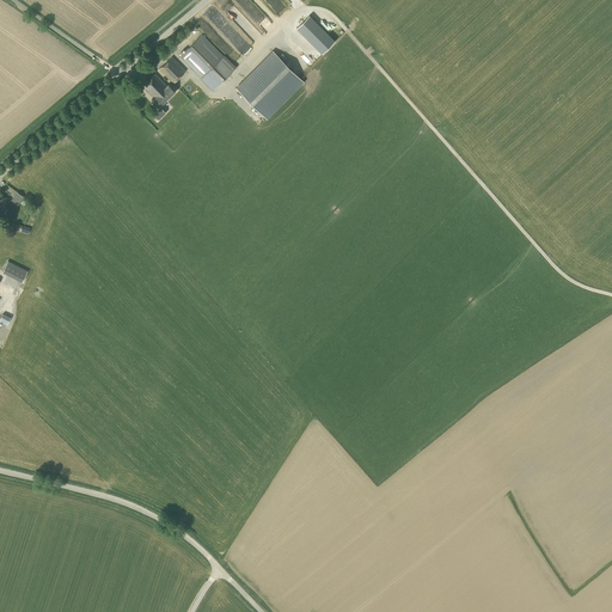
[(231,4),(234,1),(232,0),(227,0),(224,5),(230,11),(234,6),(231,4)]
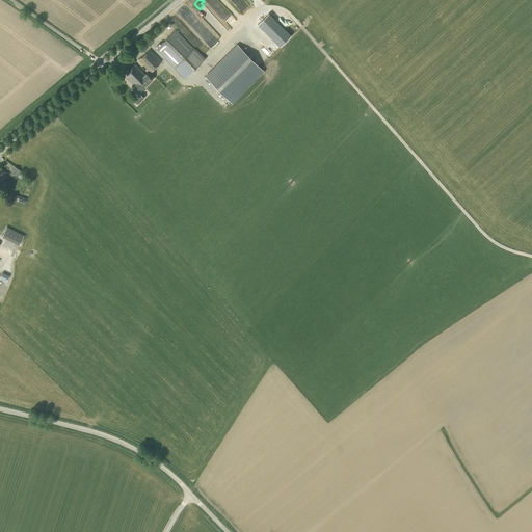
[(211,35),(194,19),(190,24),(207,40),(211,35)]
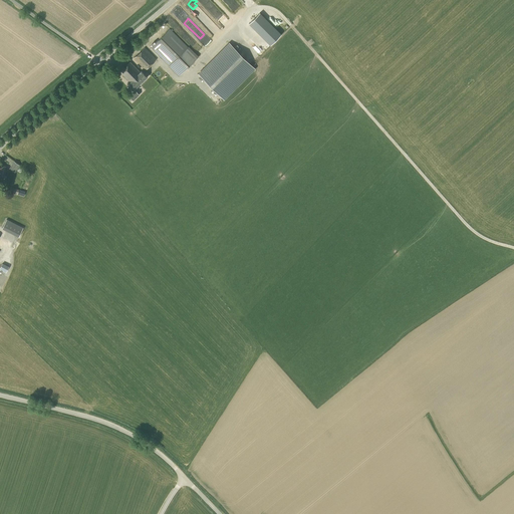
[(188,47),(170,29),(152,47),(170,65),(179,75),(198,57),(188,47)]
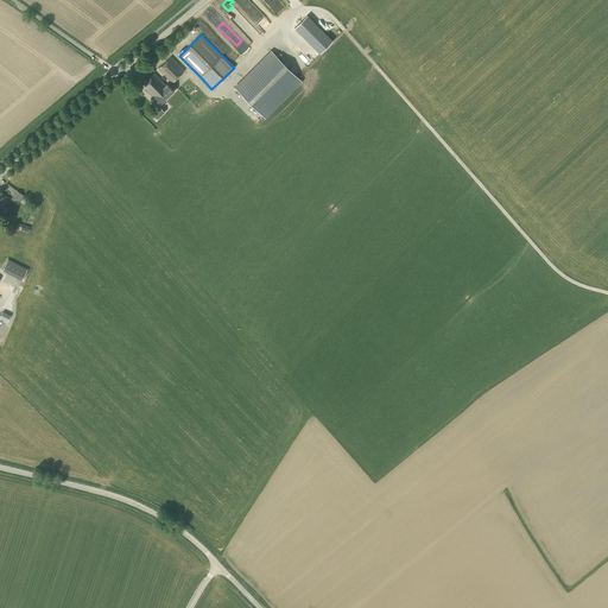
[(251,36),(233,52),(240,61),(258,43),(251,36)]
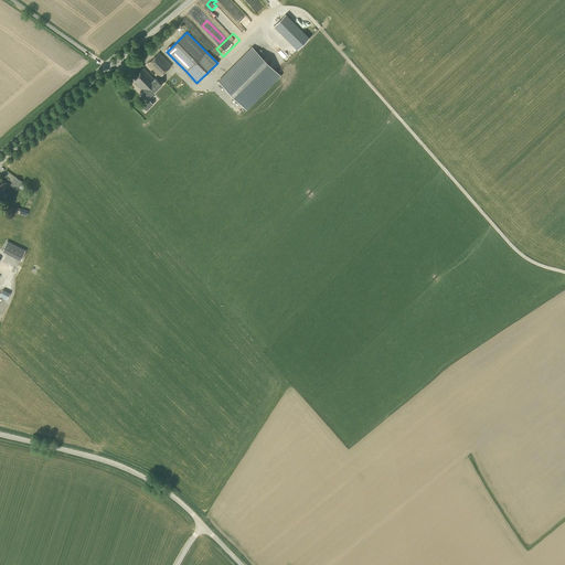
[(215,46),(210,41),(206,44),(211,50),(215,46)]
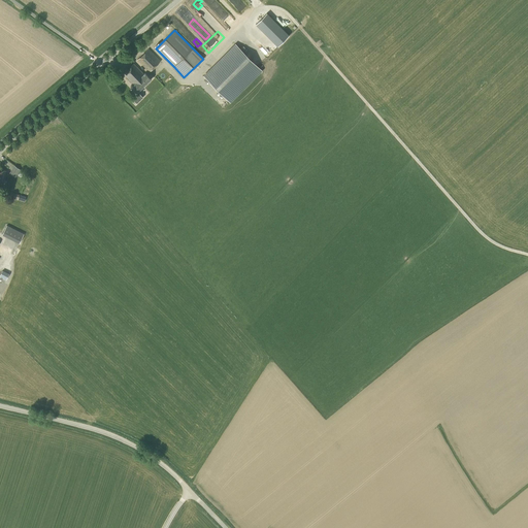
[(262,68),(236,43),(205,75),(231,101),(262,68)]
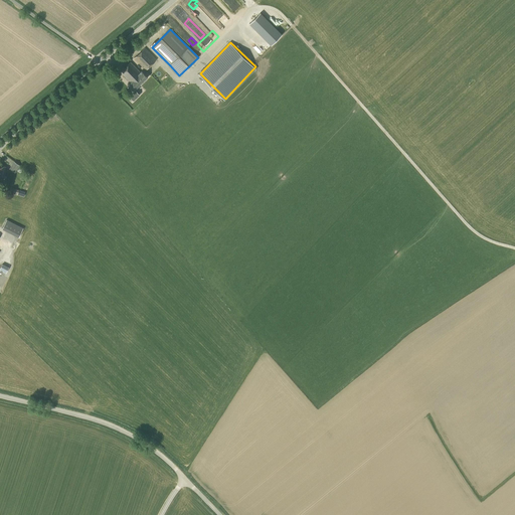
[(145,70),(157,59),(145,47),(134,58),(145,70)]
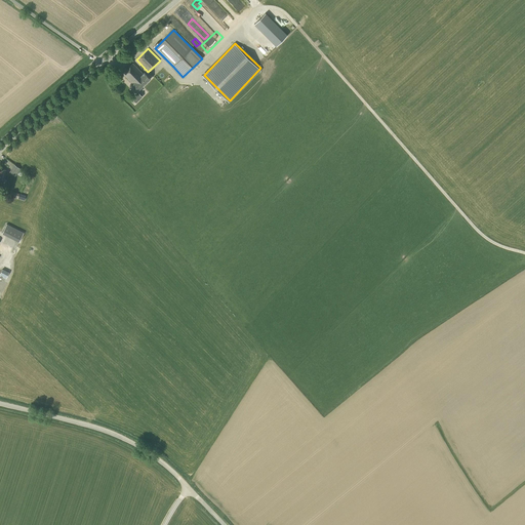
[(143,74),(133,64),(122,73),(132,84),(131,85),(137,91),(151,79),(145,73),(143,74)]
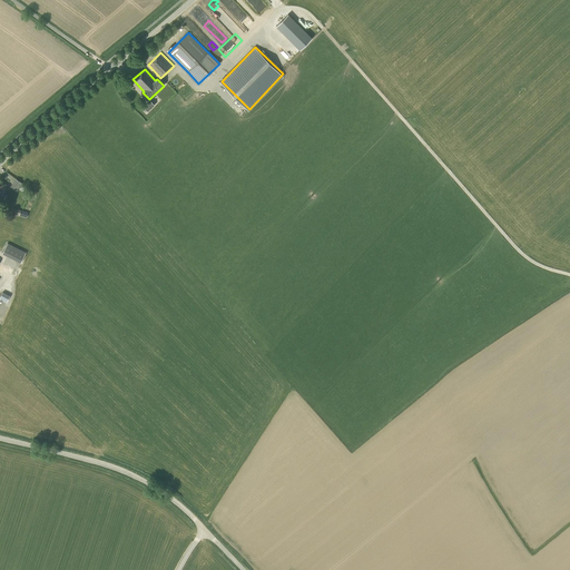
[(147,112),(155,105),(149,100),(146,104),(147,105),(144,108),(147,112)]
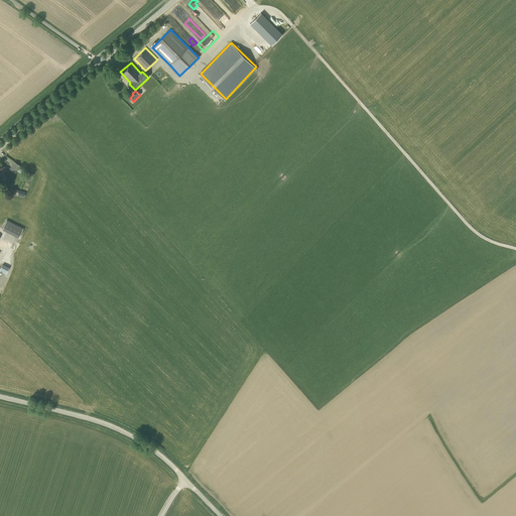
[(15,173),(19,166),(14,162),(9,168),(15,173)]
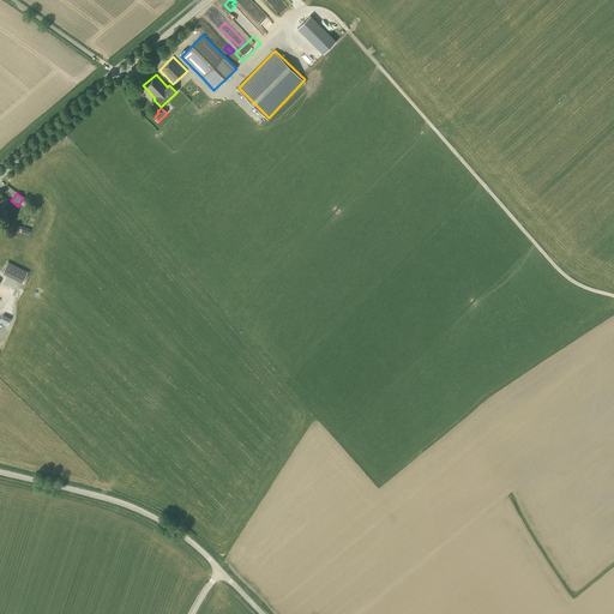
[(12,264),(8,263),(7,263),(2,274),(7,275),(19,282),(20,282),(23,283),(28,272),(20,269),(12,264)]
